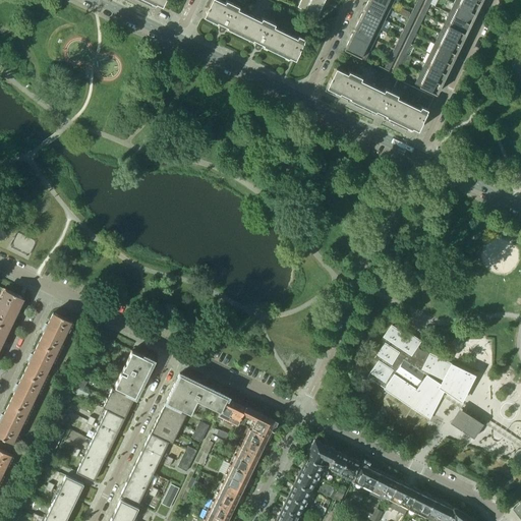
[(224,25),(234,30),(243,11),(219,0),(208,0),(205,7),(207,9),(204,16),(205,15),(220,23),(219,23),(219,24),(218,24),(218,25),(218,26),(218,27),(218,29),(219,30),(220,30),(220,32),(224,31),(224,26),(224,25)]
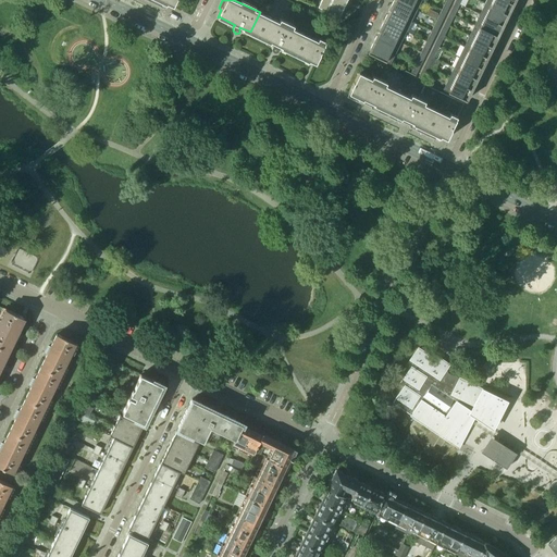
[(337,16),(342,8),(326,0),(321,0),(318,7),(337,16)]
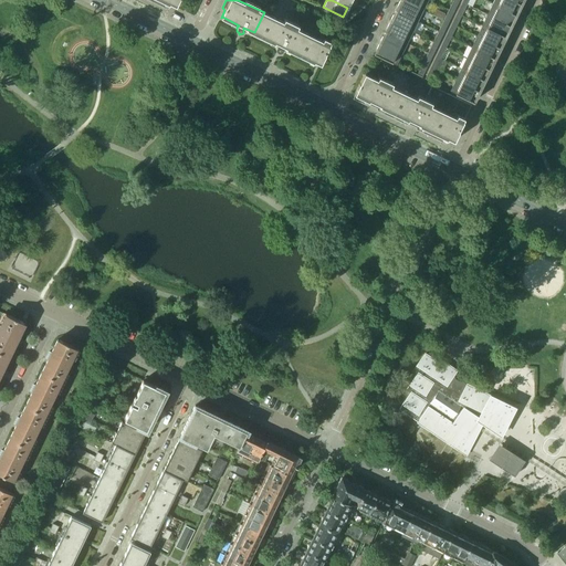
[(418,21),(423,10),(402,0),(399,0),(395,10),(418,21)]
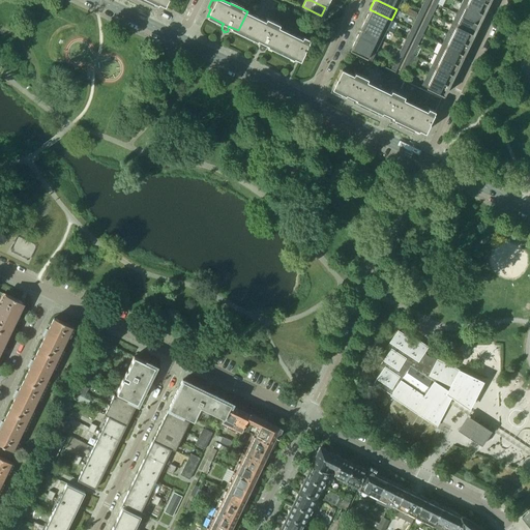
[(377,0),(396,9),(401,0),(377,0)]
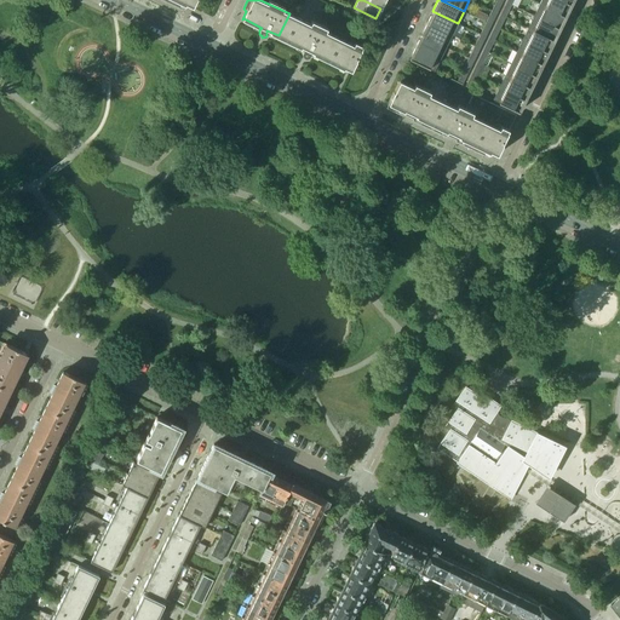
[(498,12),(503,1),(501,0),(497,0),(493,10),(498,12)]
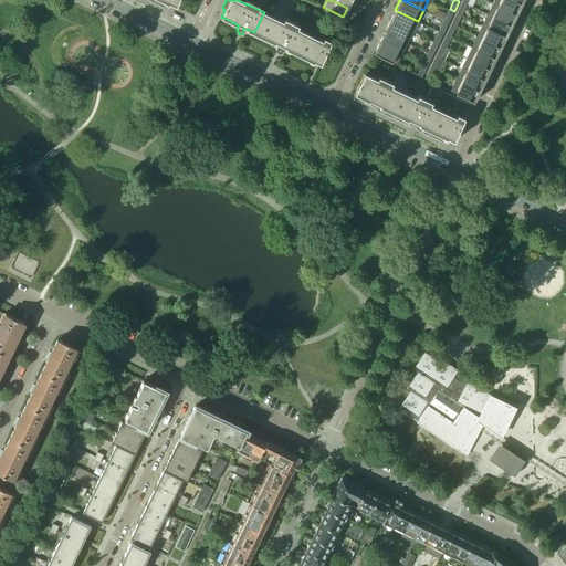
[(513,0),(493,0),(492,3),(515,14),(521,3),(513,0)]
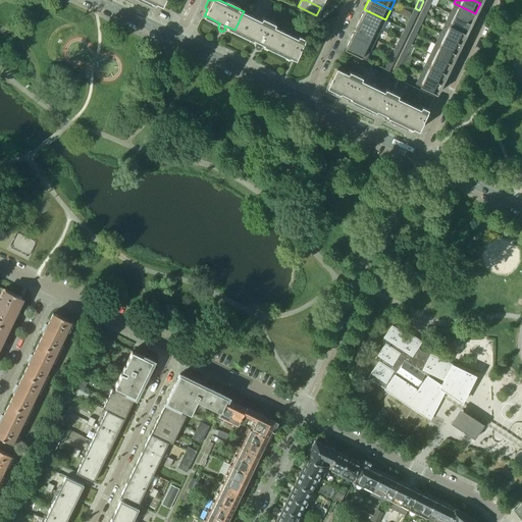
[(271,14),(275,5),(269,2),(265,11),(271,14)]
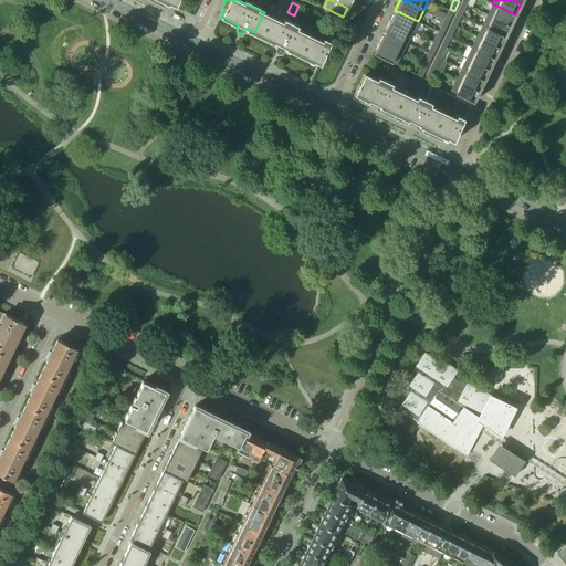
[(462,2),(457,12),(461,14),(467,4),(462,2)]
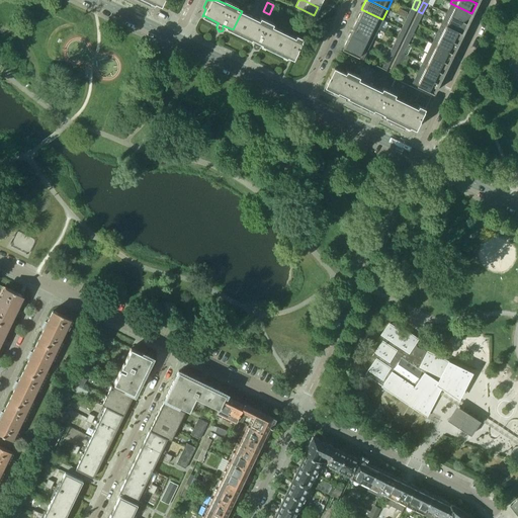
[(450,3),(446,13),(467,23),(471,13),(450,3)]
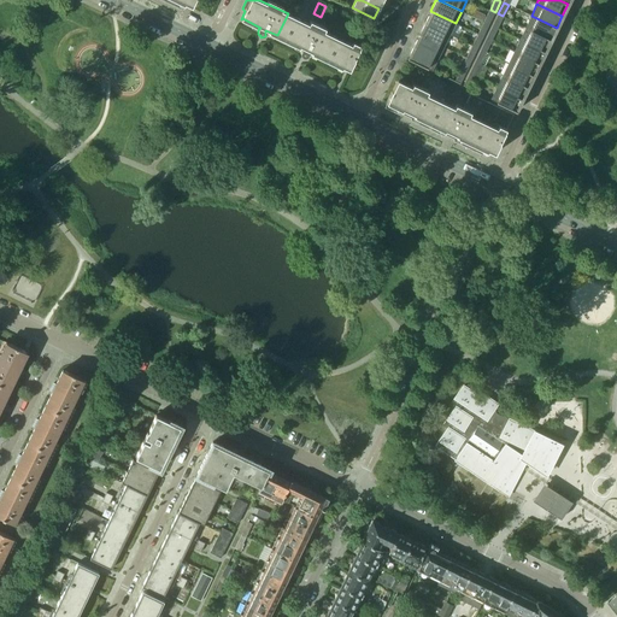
[(476,10),(472,16),(482,21),(486,15),(476,10)]
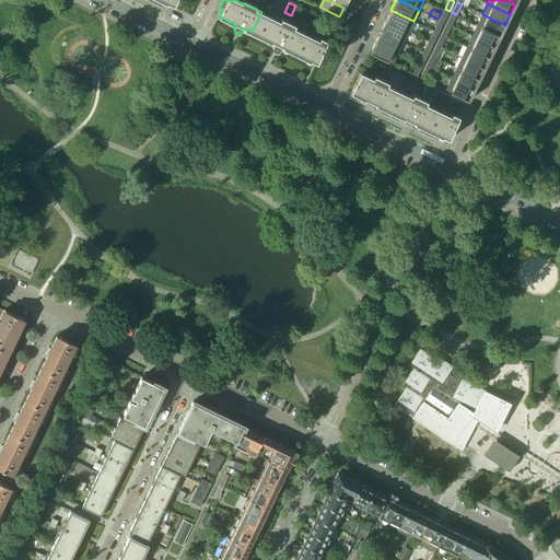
[(444,22),(450,11),(445,9),(440,20),(444,22)]
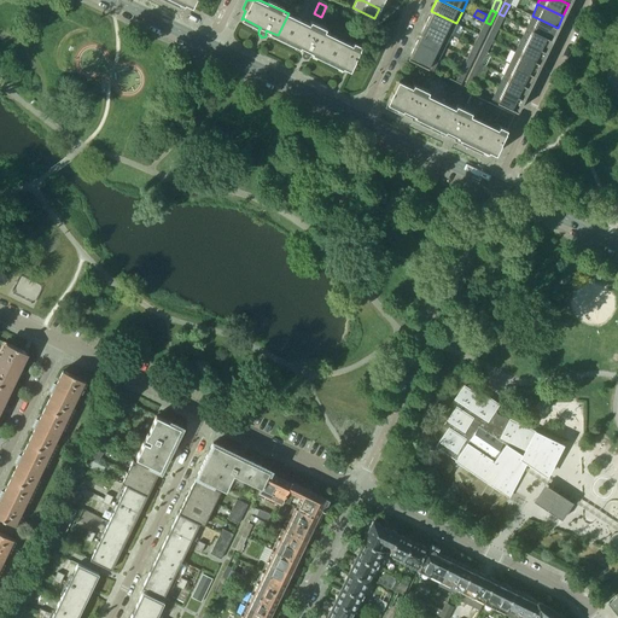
[(450,35),(456,23),(431,11),(426,23),(450,35)]
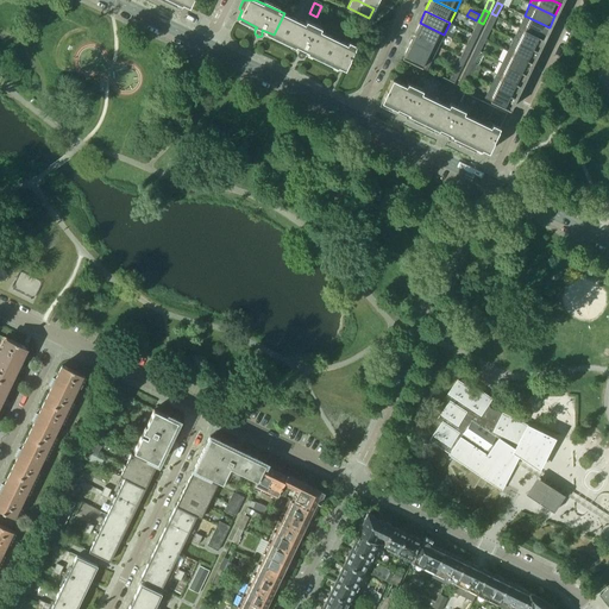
[(309,52),(320,31),(284,13),(274,35),(300,48),(300,49),(299,49),(297,49),(297,50),(296,51),(296,52),(296,54),(297,55),(299,56),(300,57),(305,57),(303,51),(303,50),(309,52)]
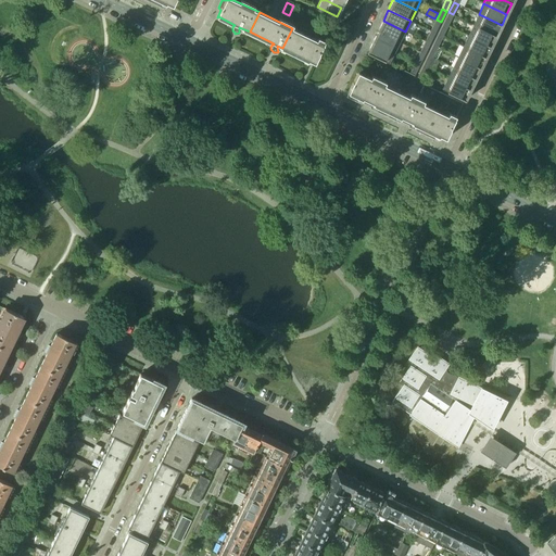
[(447,25),(453,14),(449,12),(443,23),(447,25)]
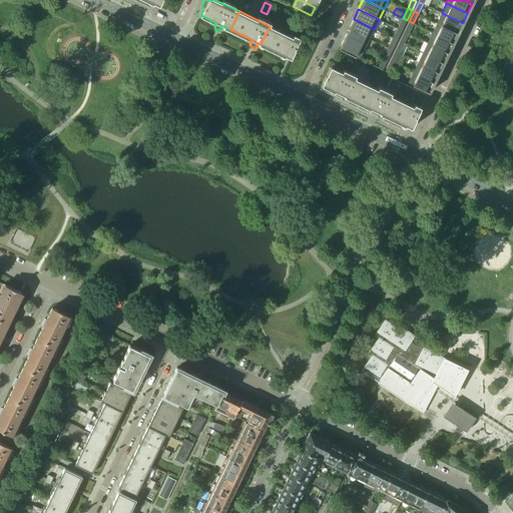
[(442,13),(437,23),(458,33),(463,23),(442,13)]
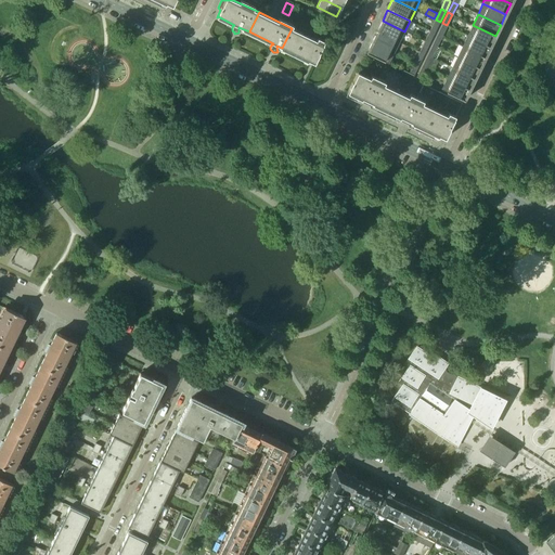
[(435,33),(440,22),(436,20),(430,30),(435,33)]
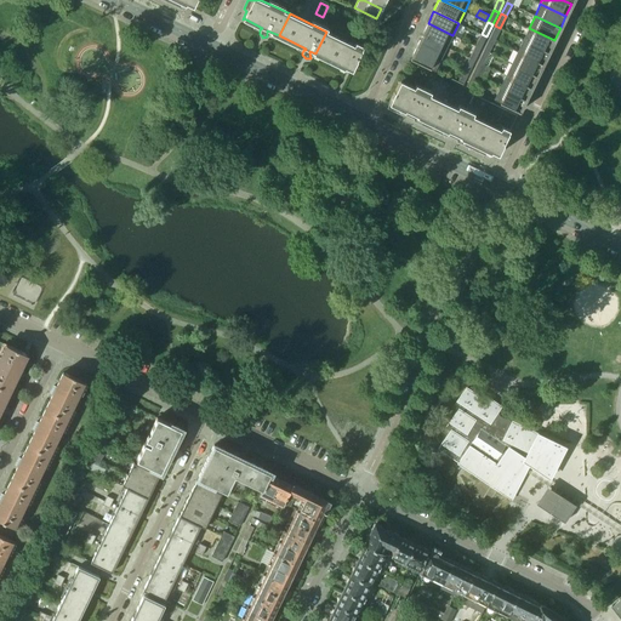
[(448,47),(453,35),(428,23),(422,34),(448,47)]
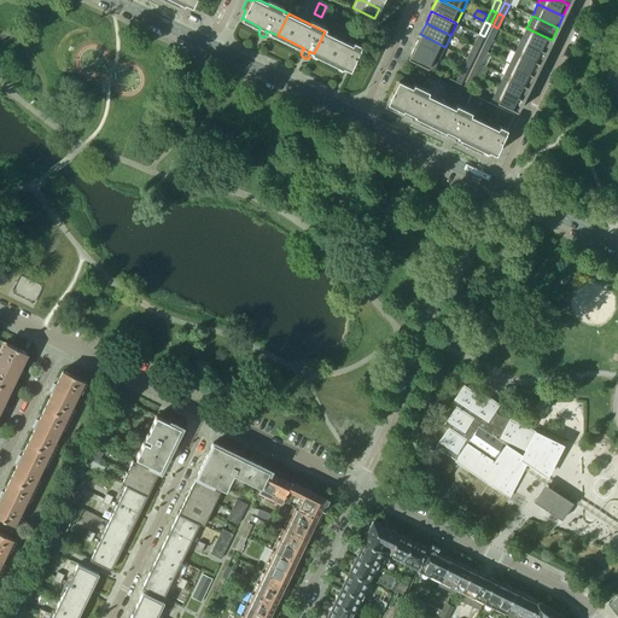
[(493,25),(487,38),(493,40),(497,28),(493,25)]
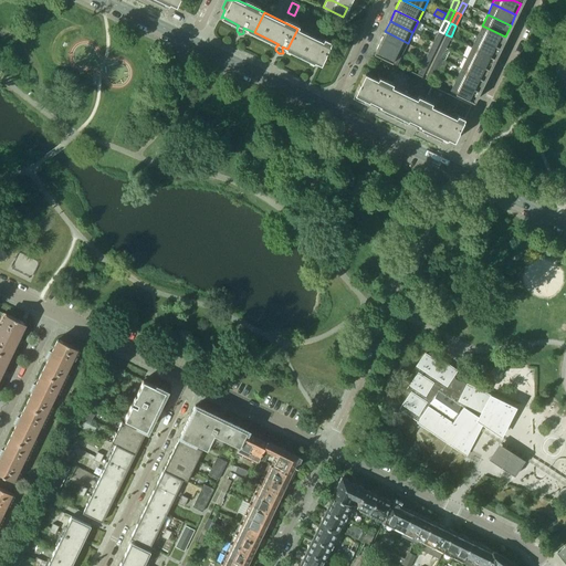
[(482,25),(477,35),(500,46),(505,37),(482,25)]
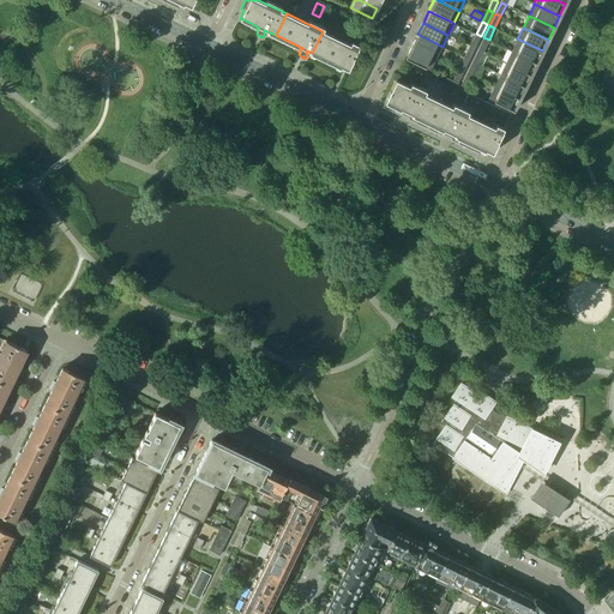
[(323,31),(312,53),(348,71),(359,49),(323,31)]
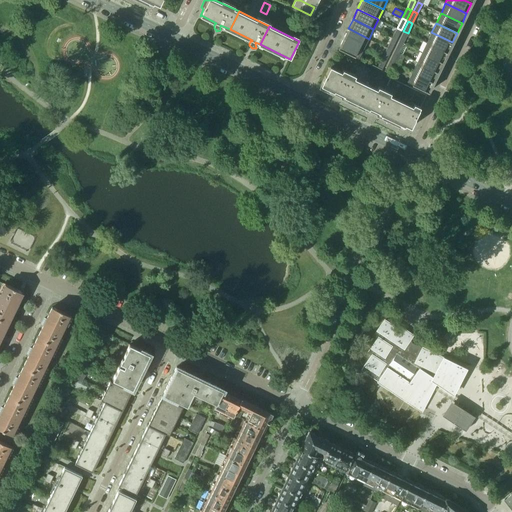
[(348,28),(343,38),(364,48),(369,39),(348,28)]
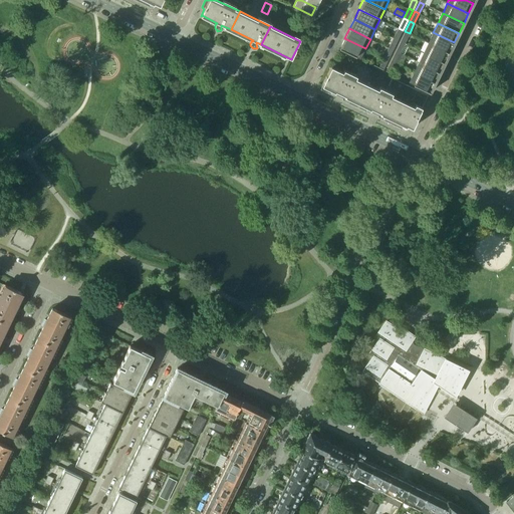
[(398,40),(403,30),(399,28),(394,38),(398,40)]
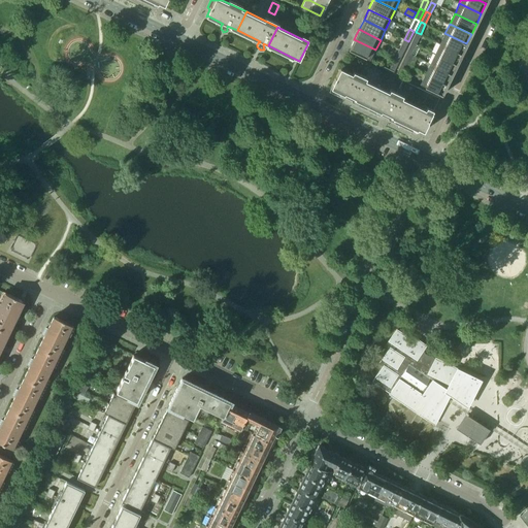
[(416,44),(421,34),(416,32),(411,42),(416,44)]
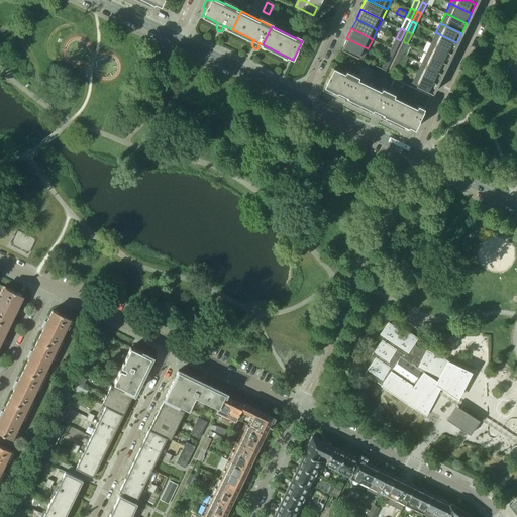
[(435,32),(430,42),(451,53),(456,42),(435,32)]
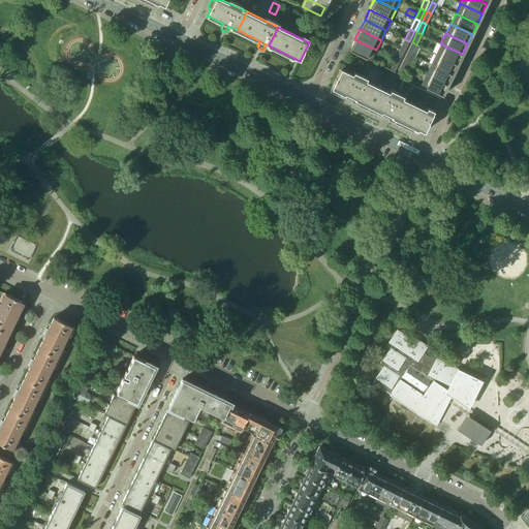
[(371,61),(371,60),(376,50),(354,39),(349,50),(371,61)]
